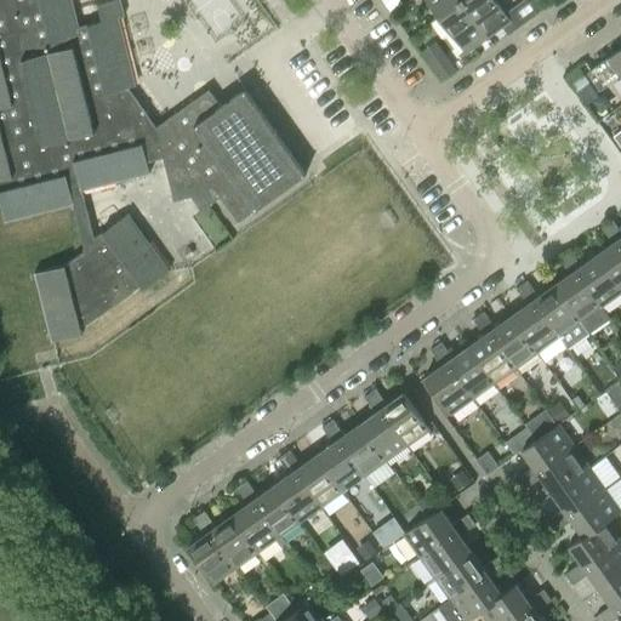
[(135,85),(135,84),(134,84),(117,17),(124,16),(124,15),(123,15),(118,0),(109,0),(97,4),(97,5),(98,4),(102,20),(78,27),(70,0),(0,0),(0,204),(4,220),(72,203),(84,251),(64,265),(35,272),(52,341),(83,334),(81,329),(141,285),(143,290),(169,271),(127,212),(93,237),(81,188),(149,171),(140,130),(137,131),(138,131),(134,132),(125,100),(126,100),(125,98),(113,101),(110,91),(135,85)]
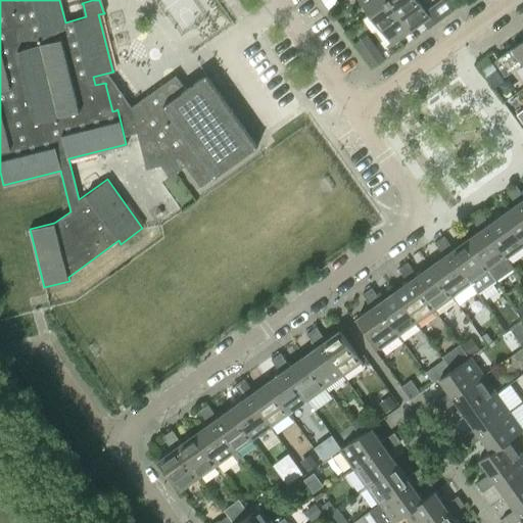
[(388,0),(360,0),(370,13),(388,0)]
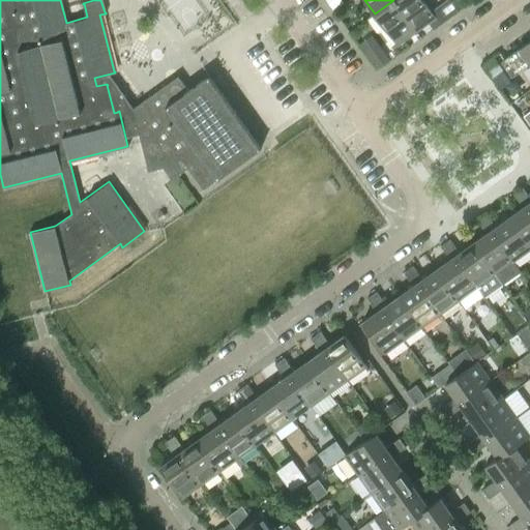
[(416,31),(393,0),(375,13),(396,45),(416,31)]
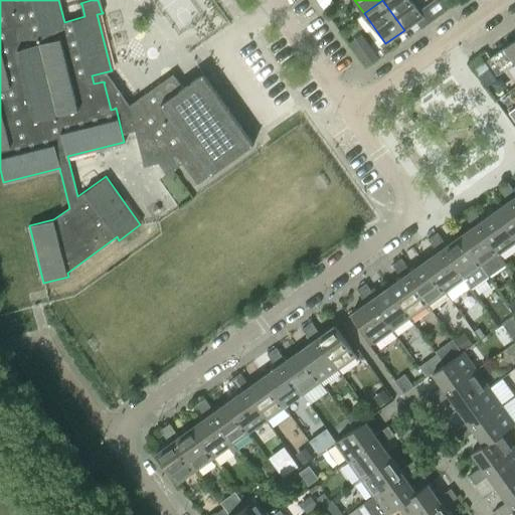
[(423,16),(412,1),(413,0),(382,0),(404,30),(415,21),(423,16)]
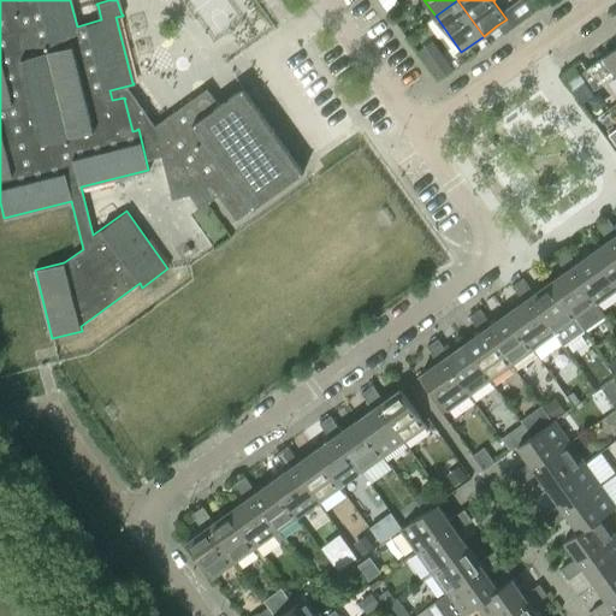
[(503,34),(525,18),(520,10),(507,19),(497,25),(503,34)]
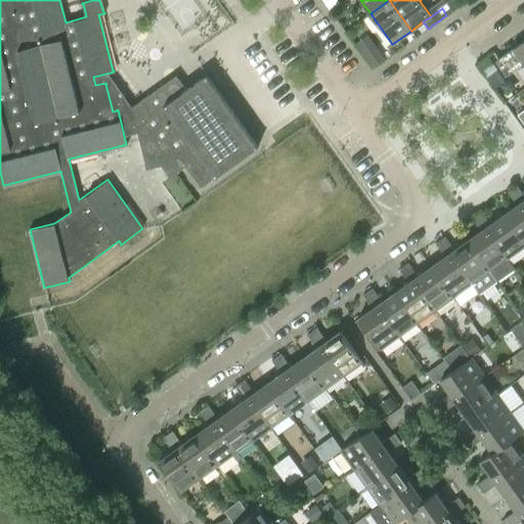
[(523,39),(494,60),(506,76),(523,63),(523,64),(523,39)]
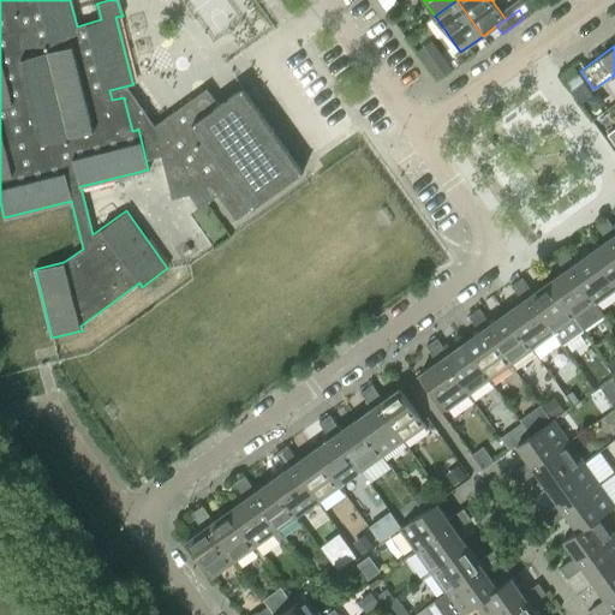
[(572,66),(560,75),(571,89),(583,81),(572,66)]
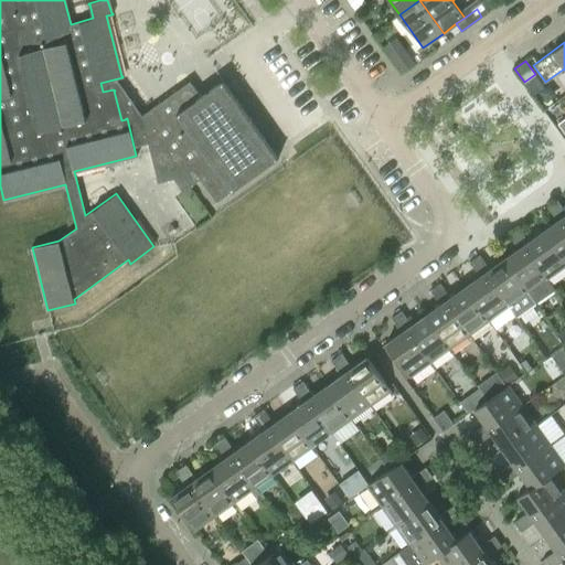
[(277,157),(223,82),(223,81),(223,80),(200,96),(190,81),(141,116),(158,182),(173,179),(182,192),(200,180),(216,202),(278,157),(277,157)]
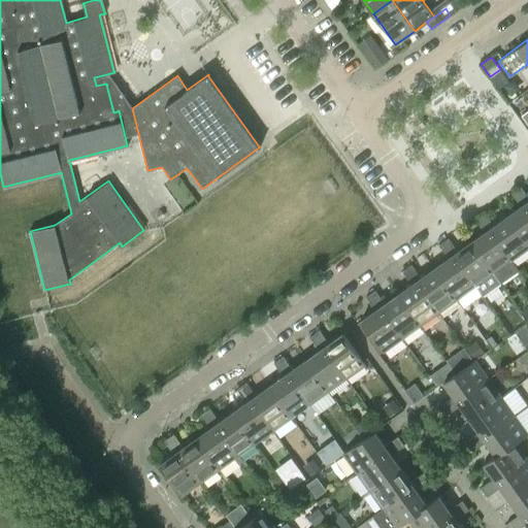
[(516,190),(510,193),(516,200),(525,193),(520,187),(516,190)]
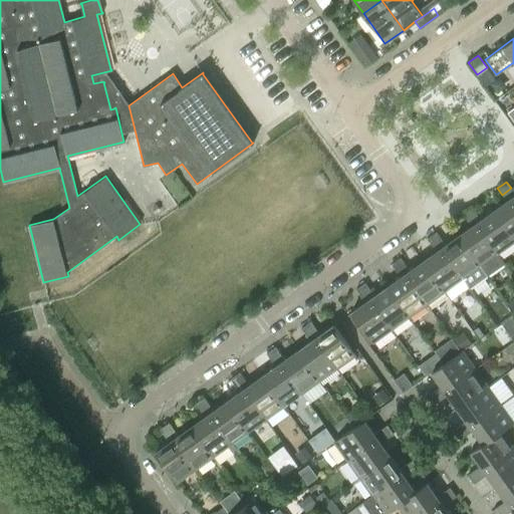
[(513,192),(511,188),(502,195),(507,201),(511,198),(513,201),(513,192)]
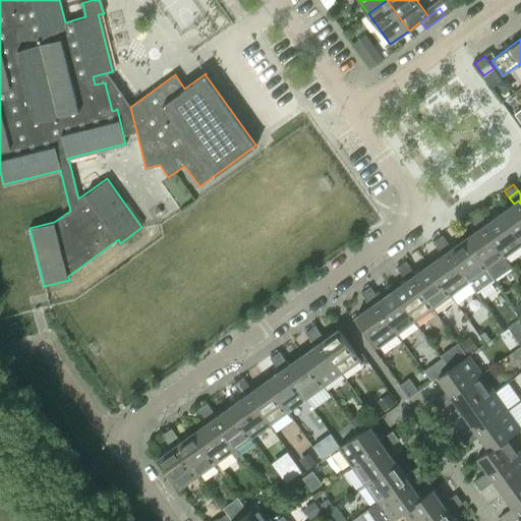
[(514,204),(501,213),(520,242),(520,204),(518,200),(514,204)]
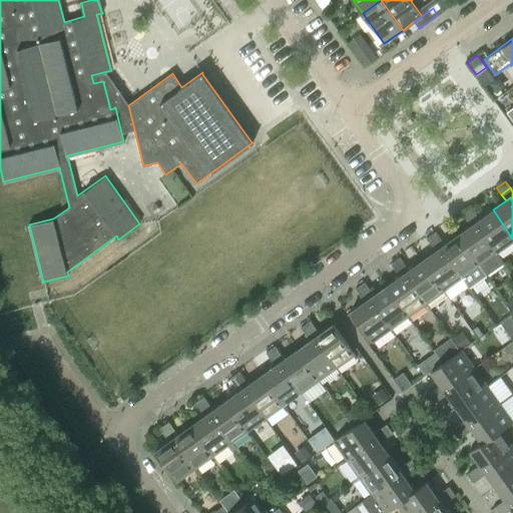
[(466,209),(461,212),(466,219),(475,212),(470,206),(466,209)]
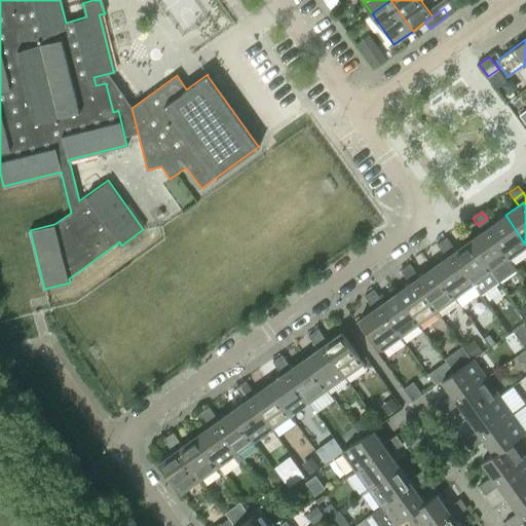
[(487,218),(478,225),(482,231),(487,228),(509,259),(525,247),(525,245),(505,215),(491,225),(487,218)]
